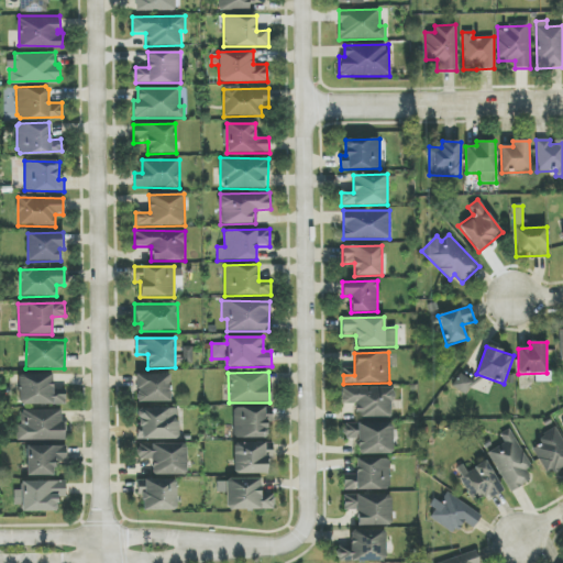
[(170,403),(170,375),(136,374),(136,403),(170,403)]
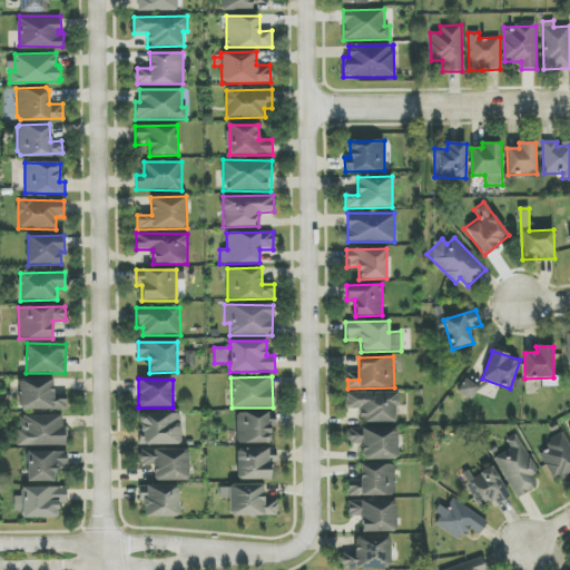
[(475,399),(480,383),(464,379),(460,394),(475,399)]
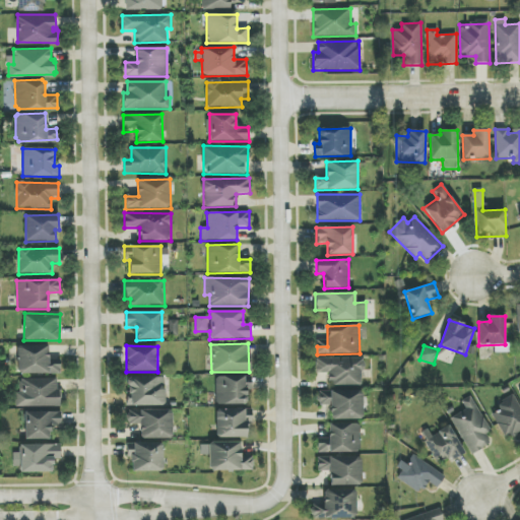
[(17,346),(17,374),(60,374),(60,356),(49,356),(49,346),(17,346)]
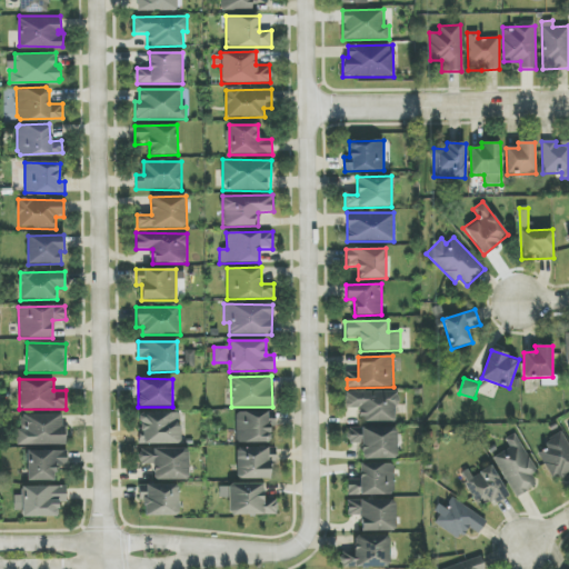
[(397,421),(397,391),(348,392),(348,409),(359,408),(360,422),(397,421)]
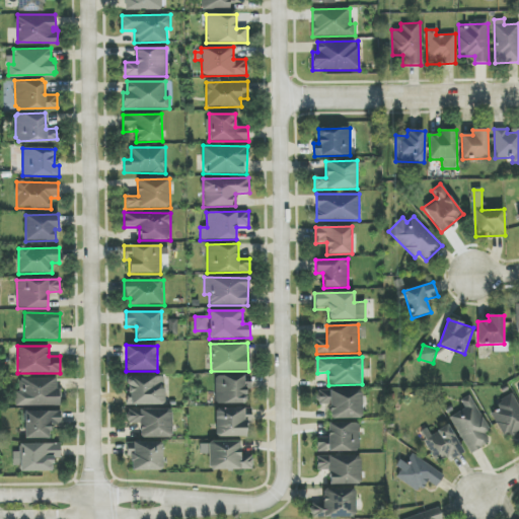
[(247,403),(247,375),(215,376),(215,403),(247,403)]
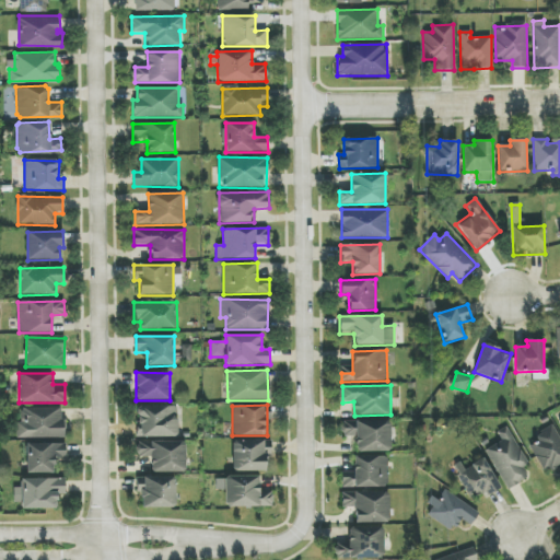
[(137,438),(177,436),(177,406),(137,407),(137,438)]
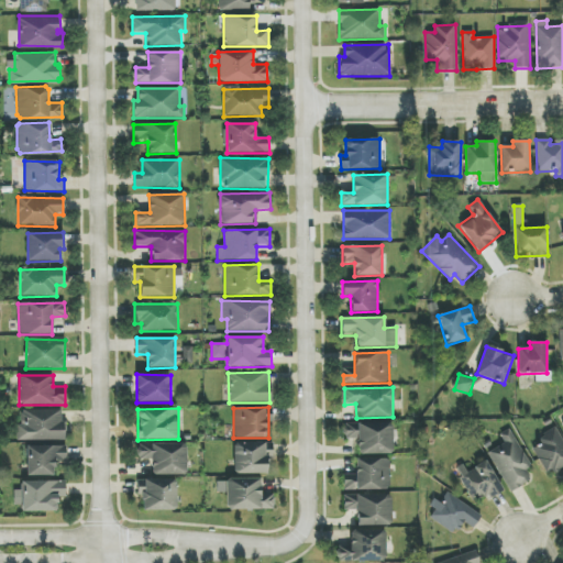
[(64,409),(19,410),(19,441),(64,440),(64,409)]
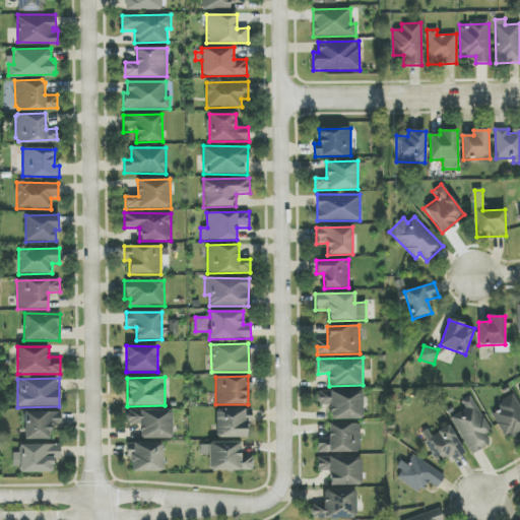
[(363,419),(363,390),(317,392),(317,405),(330,405),(331,419),(363,419)]
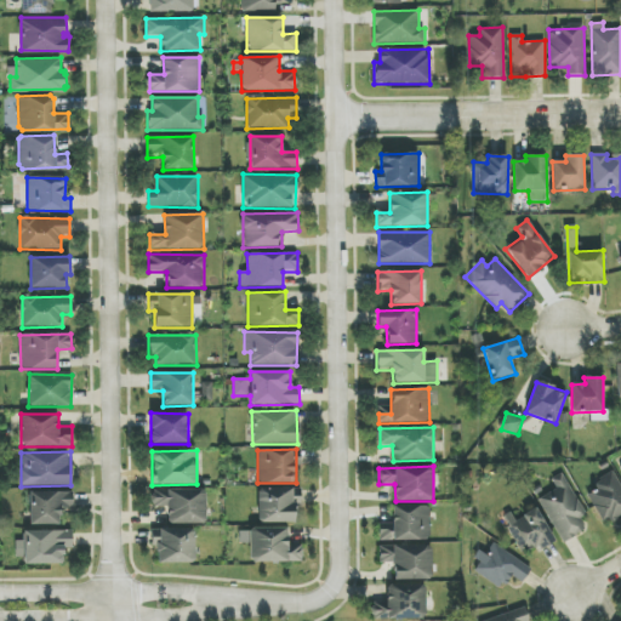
[(584,516),(564,473),(552,479),(557,490),(541,497),(563,542),(586,530),(579,517),(584,516)]
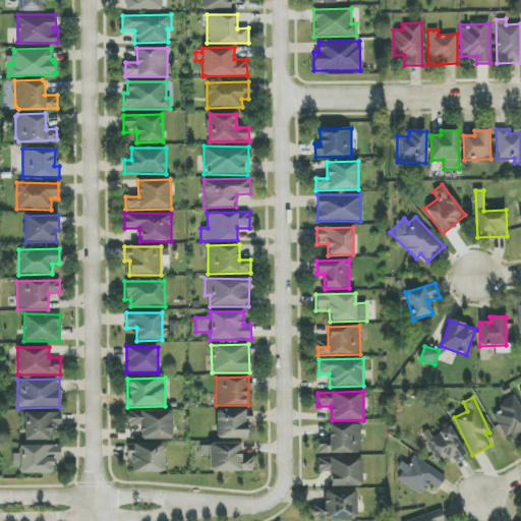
[(520,437),(520,407),(515,398),(491,413),(508,440),(518,432),(520,437)]
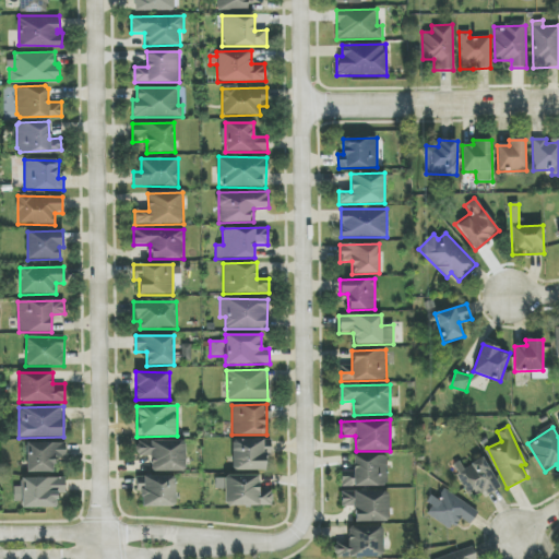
[(265,471),(264,450),(271,450),(271,439),(233,440),(233,471),(265,471)]
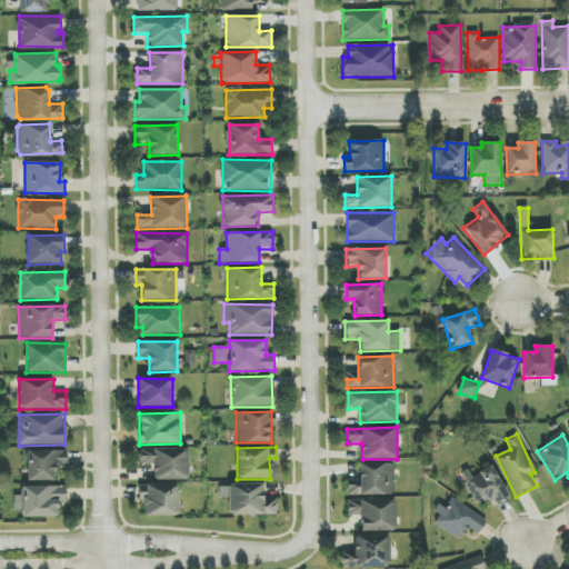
[(188,480),(189,449),(138,449),(138,463),(153,463),(153,480),(188,480)]
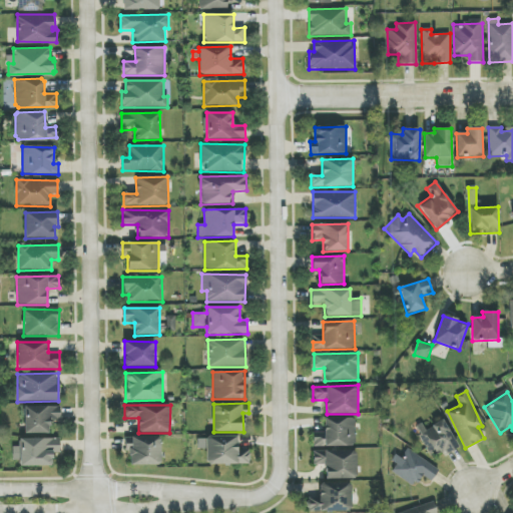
[(24,434),(50,434),(50,420),(60,421),(60,407),(25,406),(24,434)]
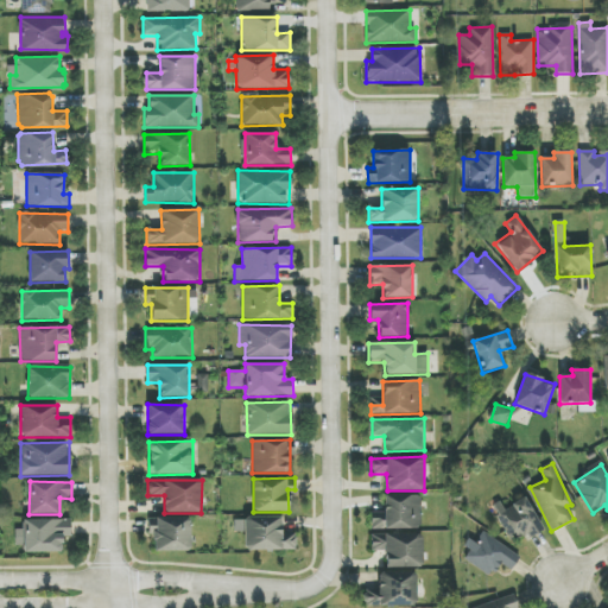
[(420,496),(384,498),(385,513),(371,513),(371,530),(422,530),(420,496)]
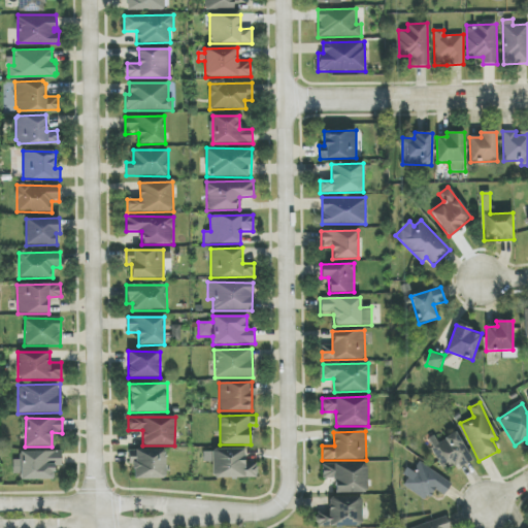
[(446,473),(471,460),(456,432),(431,447),(446,473)]
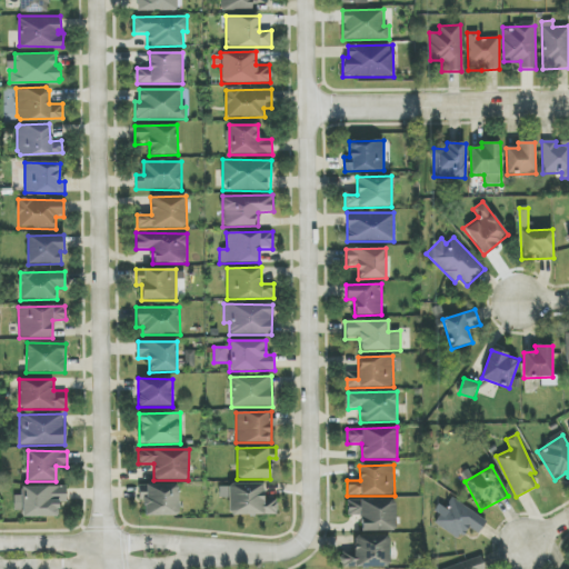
[(141,486),(142,517),(178,516),(178,485),(141,486)]
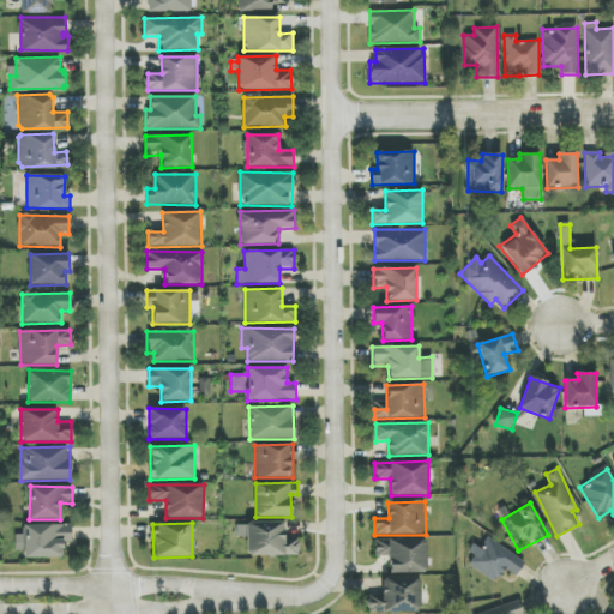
[(284,523),(236,523),(236,537),(247,537),(248,557),(299,555),(298,537),(284,537),(284,523)]
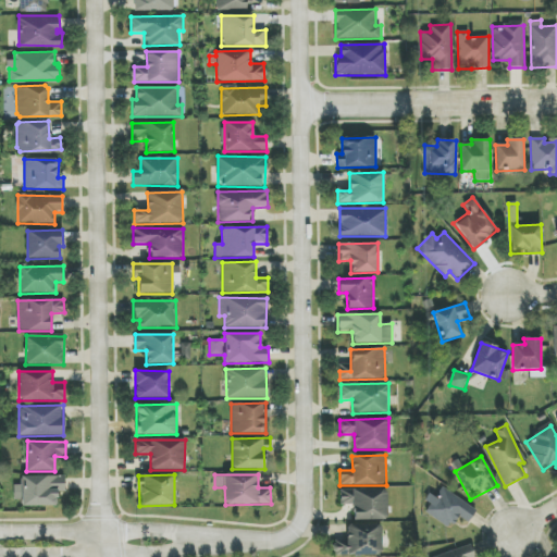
[(64,477),(21,477),(21,485),(13,485),(14,505),(57,505),(57,493),(65,493),(64,477)]
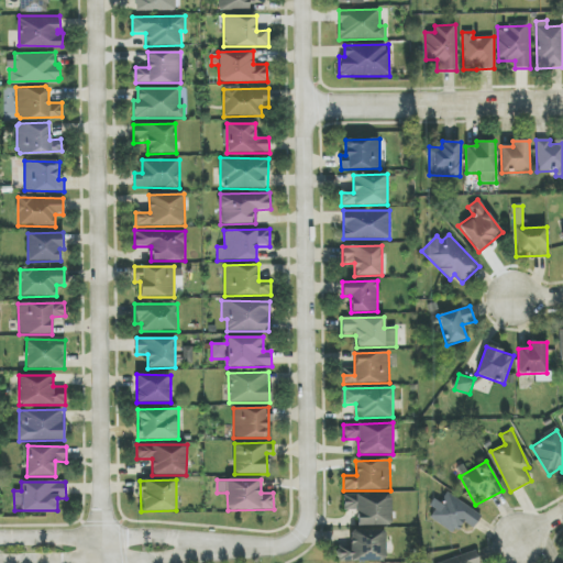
[(483,516),(444,490),(432,509),(434,510),(429,518),(455,536),(464,522),(474,529),(483,516)]
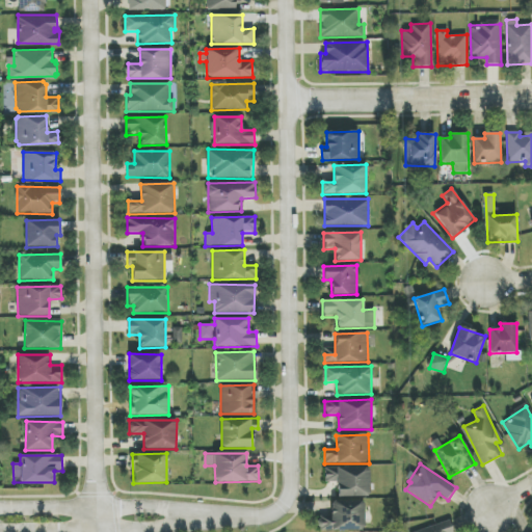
[(325,482),(338,482),(338,498),(370,497),(369,468),(324,469),(325,482)]
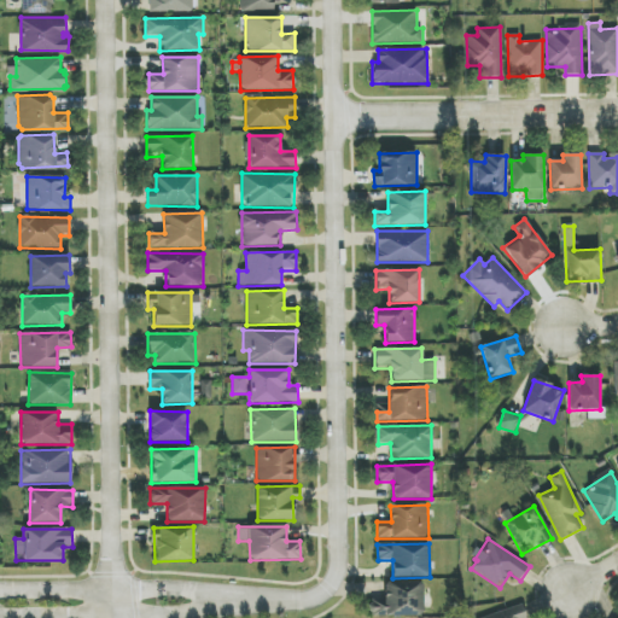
[(424,616),(423,584),(384,584),(384,602),(371,602),(371,617),(424,616)]
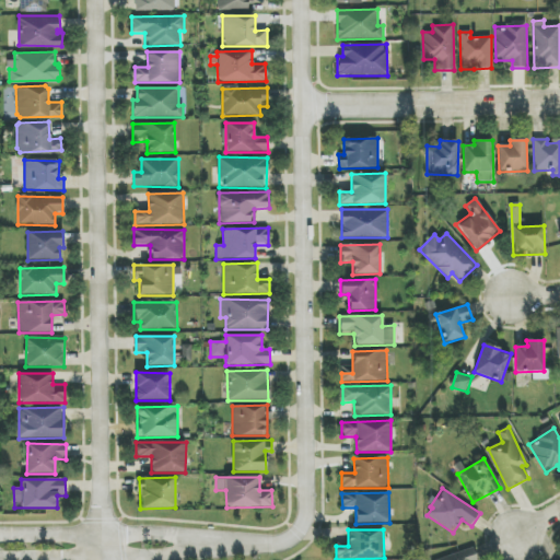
[(477,559),(475,550),(431,559),(477,559)]
